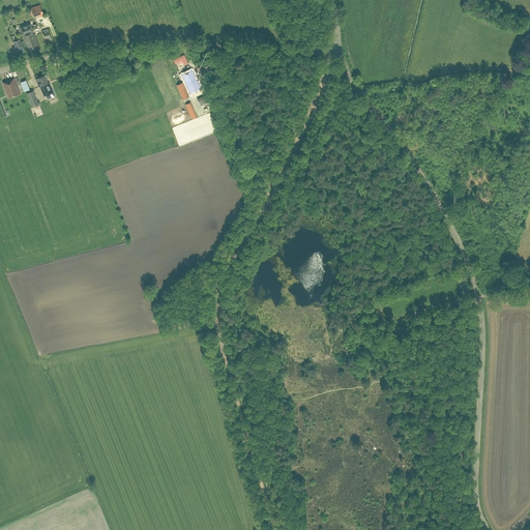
[(43,15),(37,17),(40,26),(47,24),(43,15)]
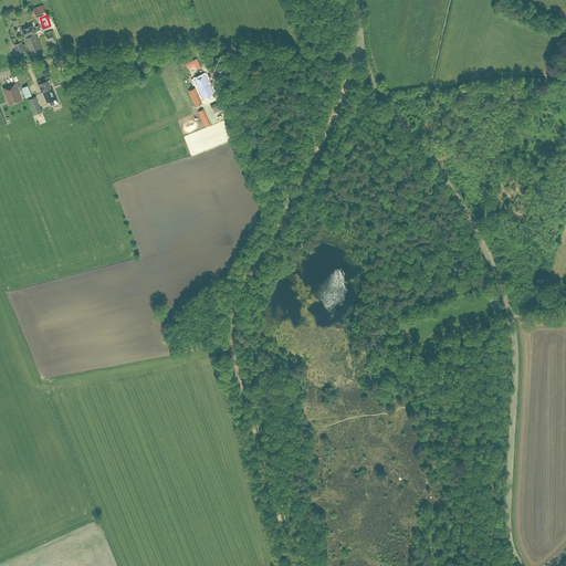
[(34,37),(33,33),(35,32),(34,30),(33,28),(32,25),(21,30),(23,34),(24,34),(24,37),(23,37),(31,56),(43,52),(37,37),(34,37)]
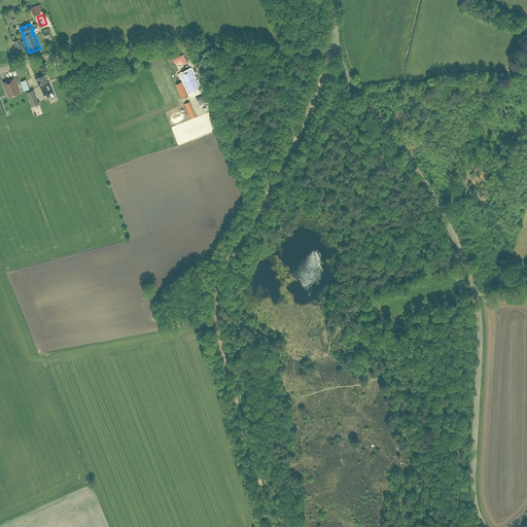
[(47,28),(42,30),(46,41),(51,39),(47,28)]
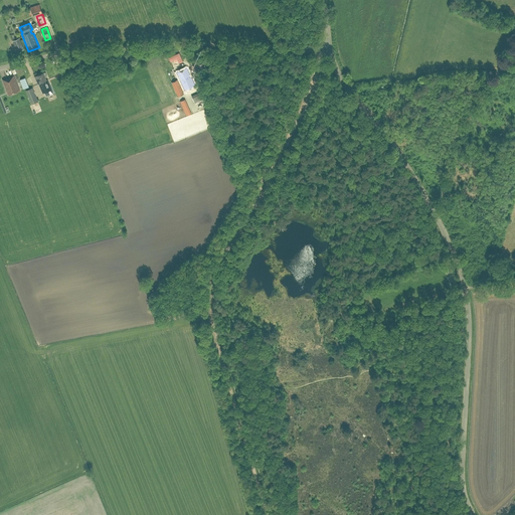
[(17,52),(24,49),(19,38),(13,40),(17,52)]
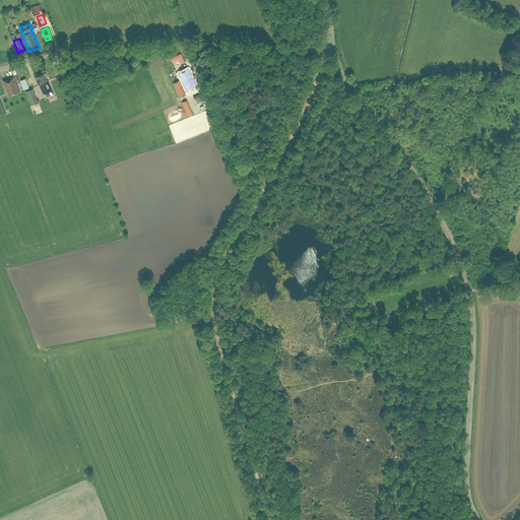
[(181,64),(185,62),(181,53),(171,58),(172,62),(175,61),(177,63),(180,62),(181,64)]
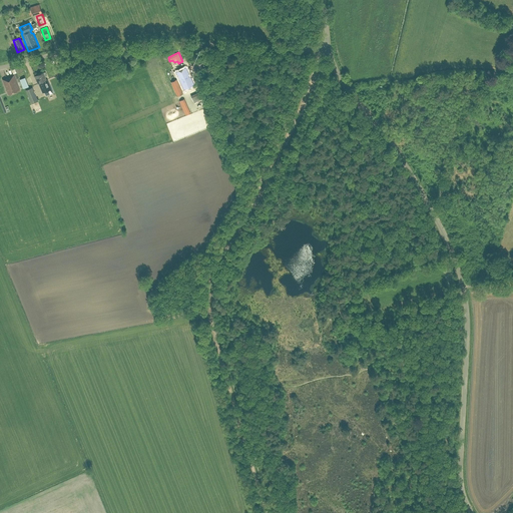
[(186,67),(176,72),(183,89),(194,84),(190,76),(188,77),(187,74),(189,73),(186,67)]
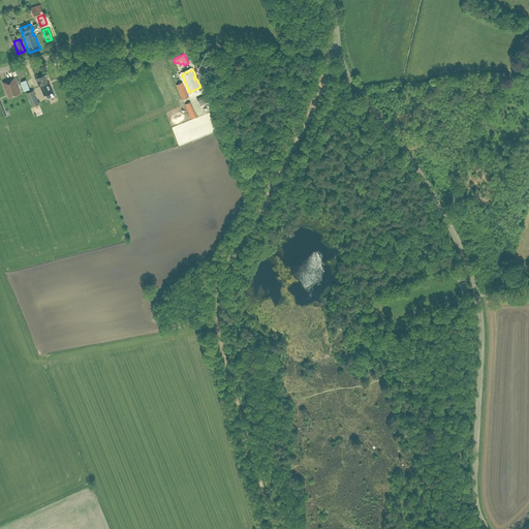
[(49,78),(47,74),(44,74),(35,79),(38,87),(40,86),(43,95),(45,94),(48,98),(55,95),(49,82),(48,82),(47,79),(49,78)]
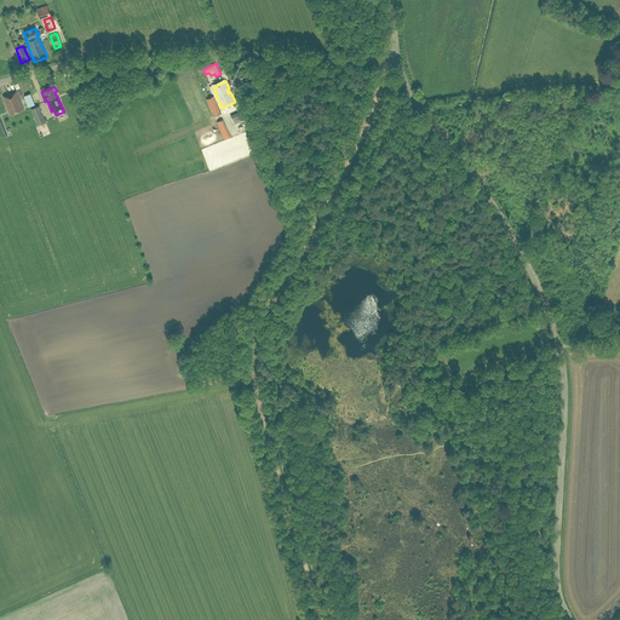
[(24,109),(17,91),(3,96),(7,107),(7,105),(9,109),(10,114),(24,109)]
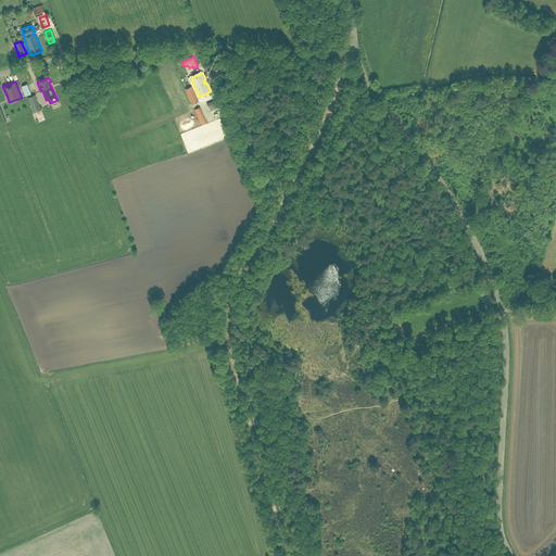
[(192,104),(199,101),(191,86),(186,89),(192,104)]
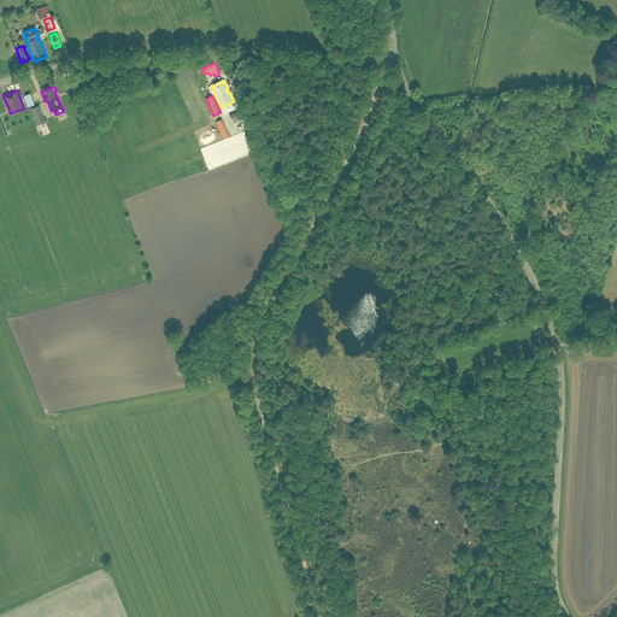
[(37,123),(45,121),(39,105),(31,109),(37,123)]
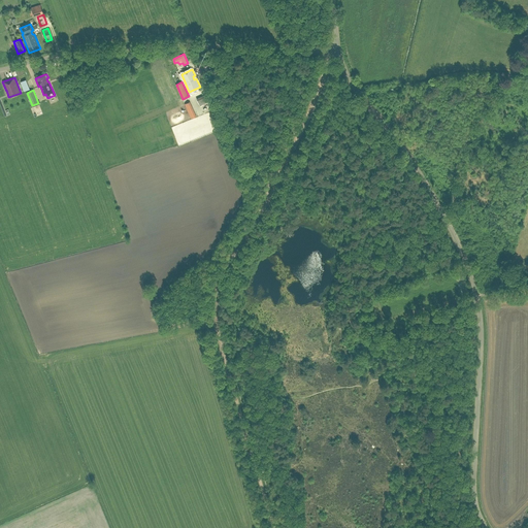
[(200,106),(210,101),(211,101),(207,93),(196,98),(200,106)]
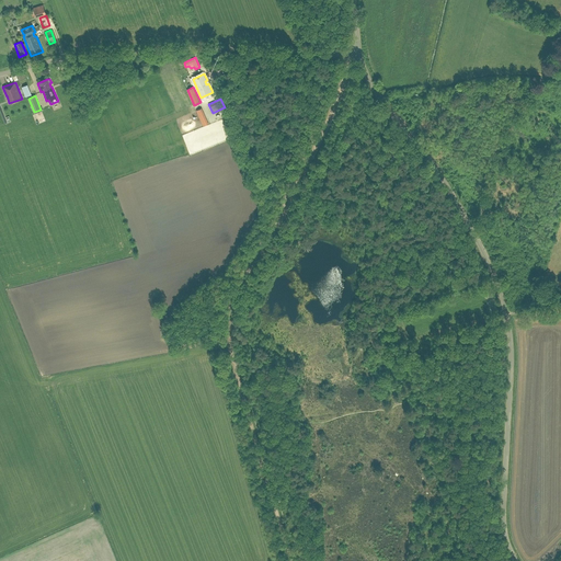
[(204,126),(208,123),(202,109),(196,111),(204,126)]
